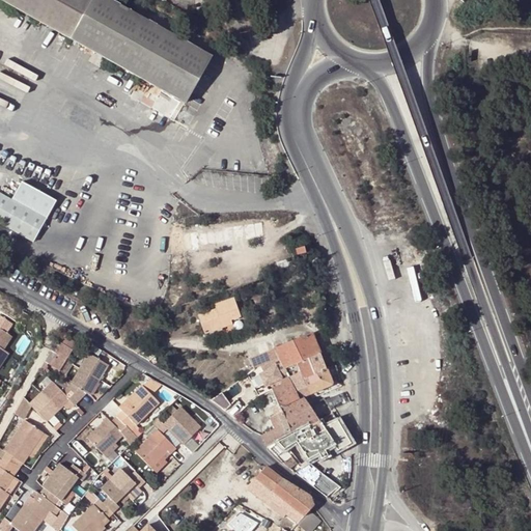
[(1,0),(187,103),(212,59),(213,57),(110,0),(1,0)]
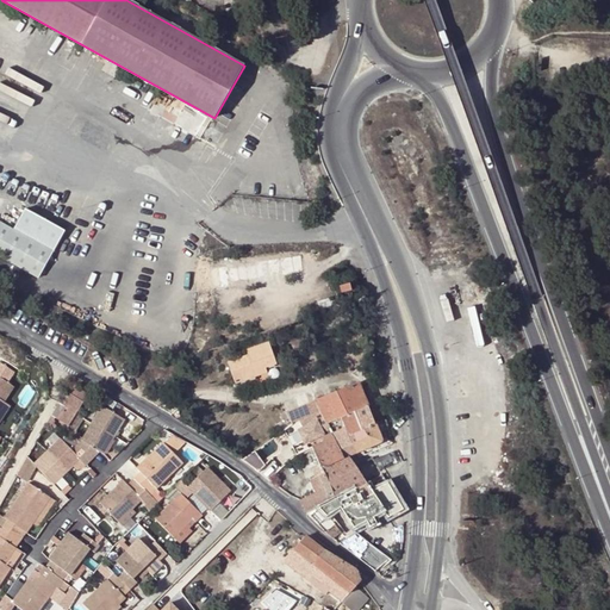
[(287,184),(292,200),(309,195),(304,179),(287,184)]
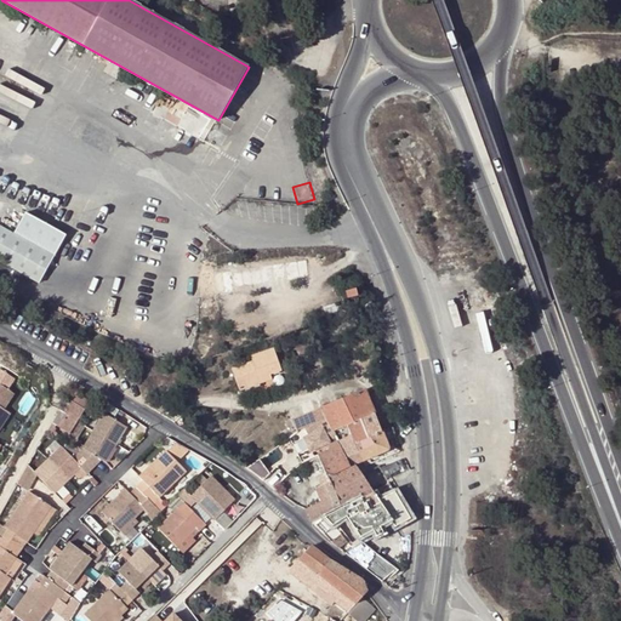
[(0,224),(0,258),(40,281),(67,235),(26,212),(15,233),(0,224)]
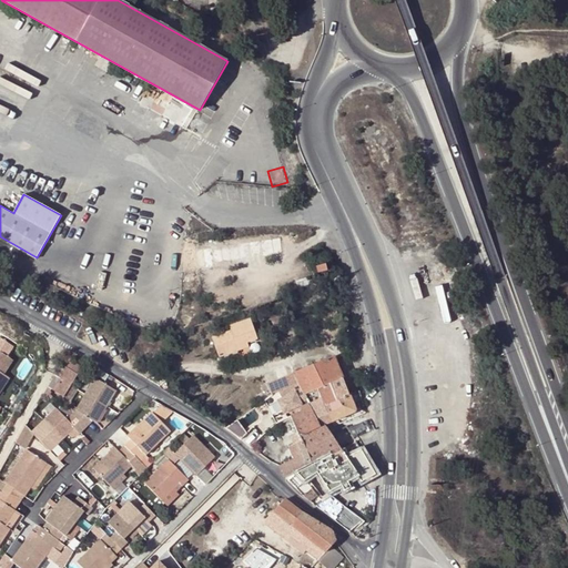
[(194,250),(198,266),(284,254),(282,237),(194,250)]
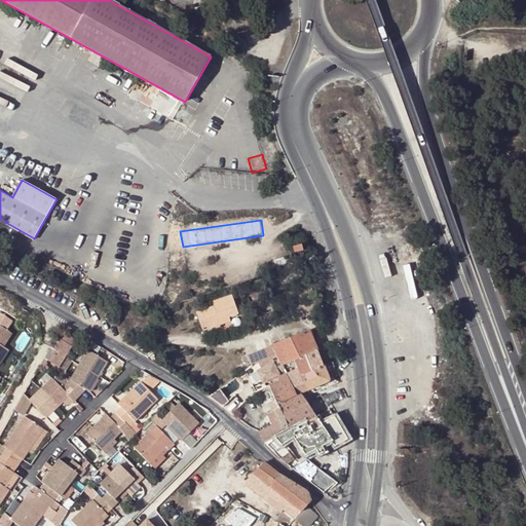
[(285,257),(283,257),(275,259),(276,265),(284,264),(284,263),(289,262),(288,258),(285,258),(285,257)]
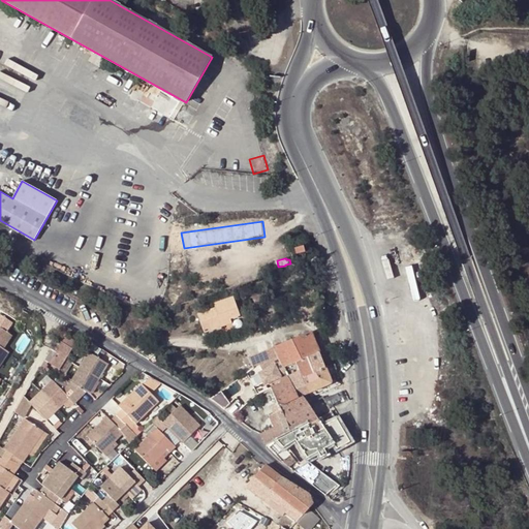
[(263,276),(241,283),(243,287),(266,281),(263,276)]
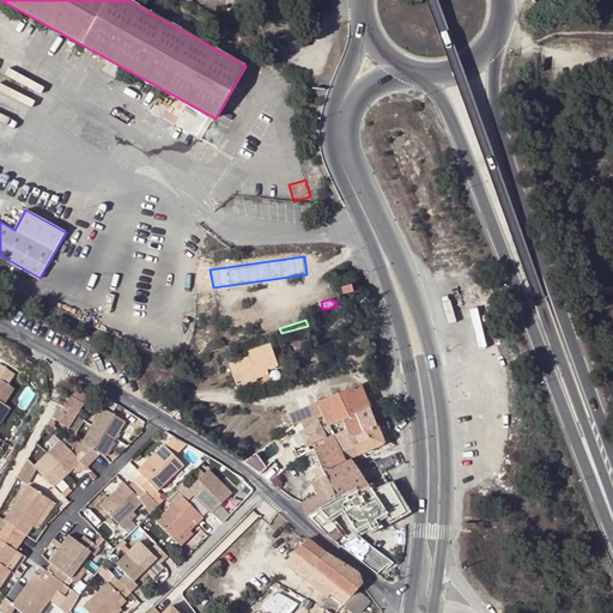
[(248,351),(250,357),(230,364),(237,384),(255,378),(254,372),(267,368),(278,365),(271,344),(248,351)]
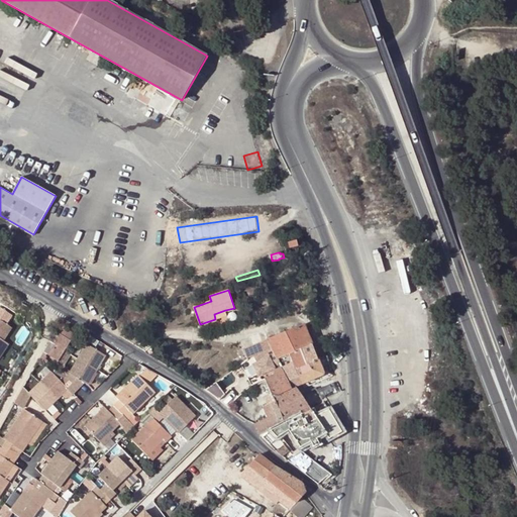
[(310,295),(293,300),(297,312),(314,308),(313,307),(310,295)]
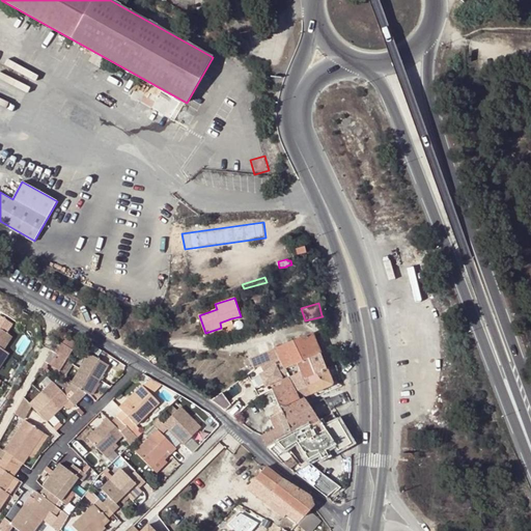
[(323,316),(324,323),(331,320),(329,313),(322,315),(323,316)]
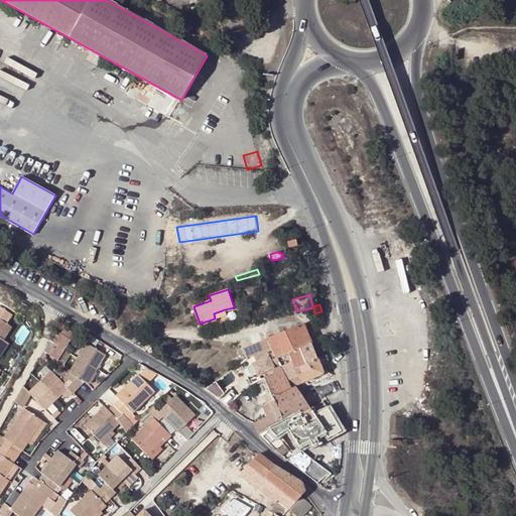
[(225,309),(214,313),(215,318),(226,314),(225,309)]
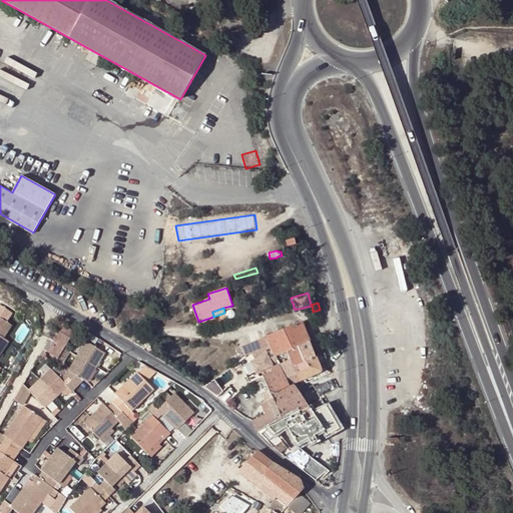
[(0,349),(5,342),(13,329),(0,320),(0,356),(2,353),(0,351),(0,349)]
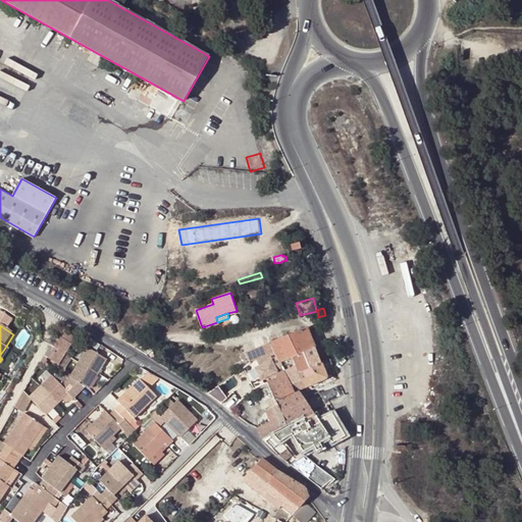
[(314,346),(306,327),(286,334),(296,355),(304,351),(305,349),(308,349),(314,346)]
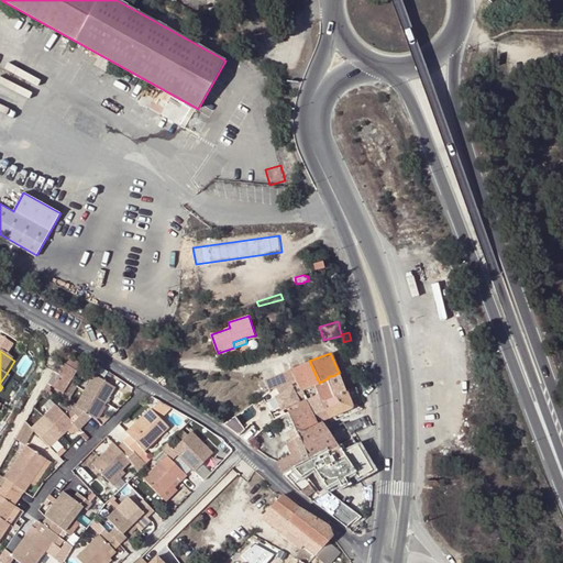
[(65,354),(62,361),(56,367),(53,373),(46,383),(55,388),(62,394),(73,376),(80,364),(65,354)]
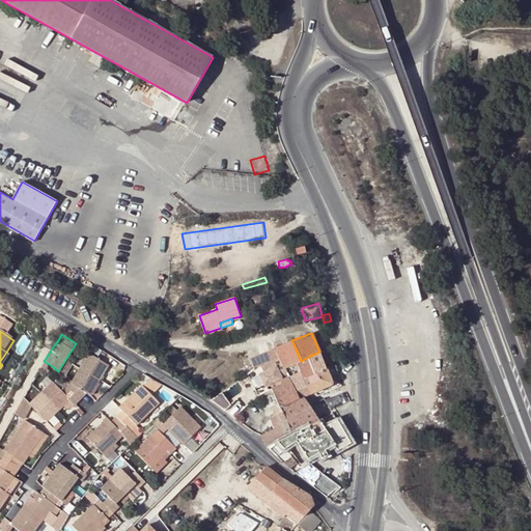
[(291,340),(274,347),(278,357),(284,368),(298,362),(301,361),(291,340)]
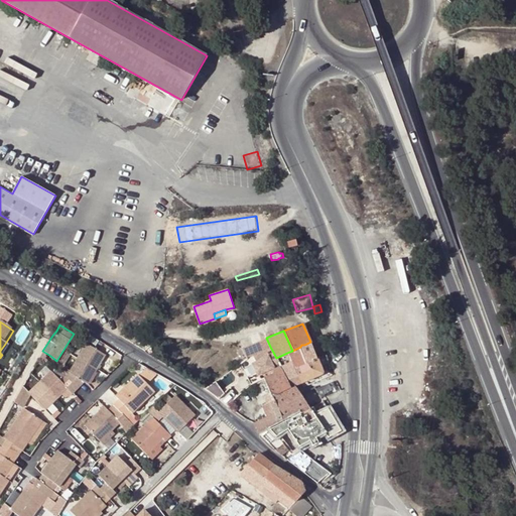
[(253,355),(270,347),(266,338),(242,349),(247,358),(253,355)]
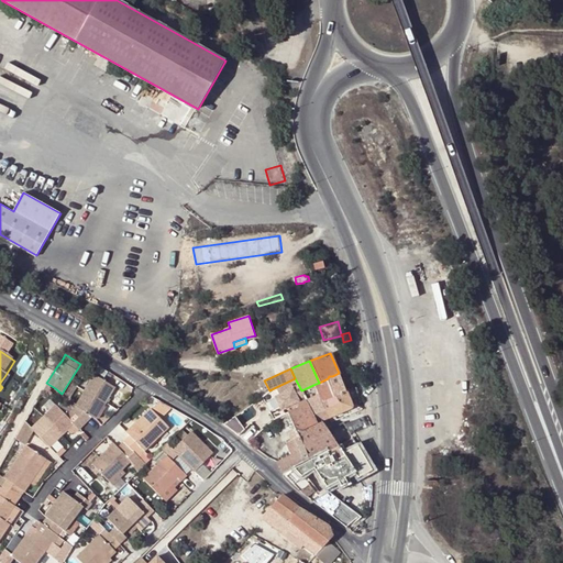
[(319,383),(316,384),(322,401),(346,392),(339,373),(332,376),(329,376),(328,378),(319,383)]
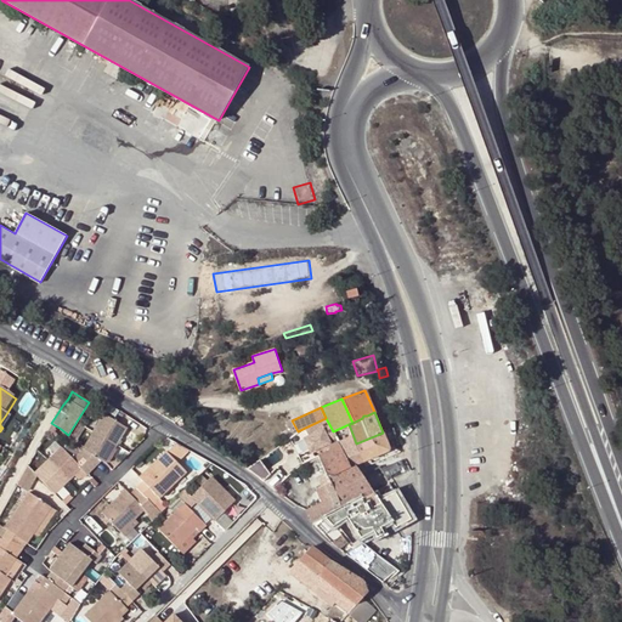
[(129,427),(103,413),(94,431),(119,446),(129,427)]
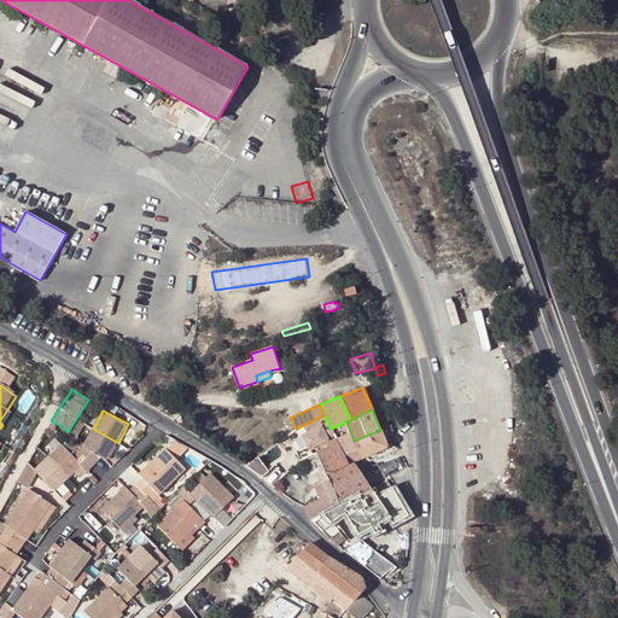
[(0,420),(0,423),(3,425),(11,414),(6,412),(0,420)]
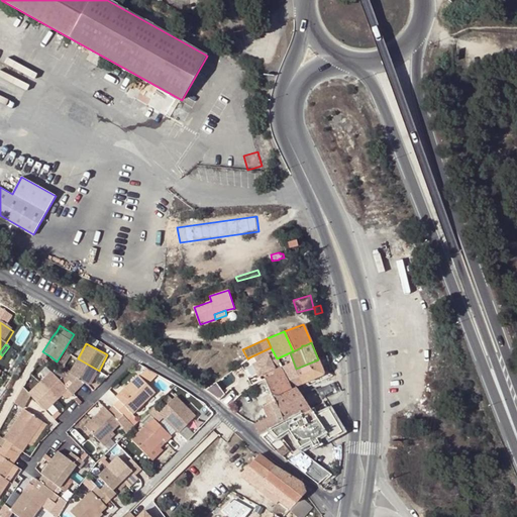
[(271,347),(253,355),(255,359),(262,372),(248,378),(252,384),(265,379),(275,401),(263,407),(268,417),(253,424),(261,435),(311,409),(296,387),(303,383),(296,369),(290,352),(277,358),(271,347)]
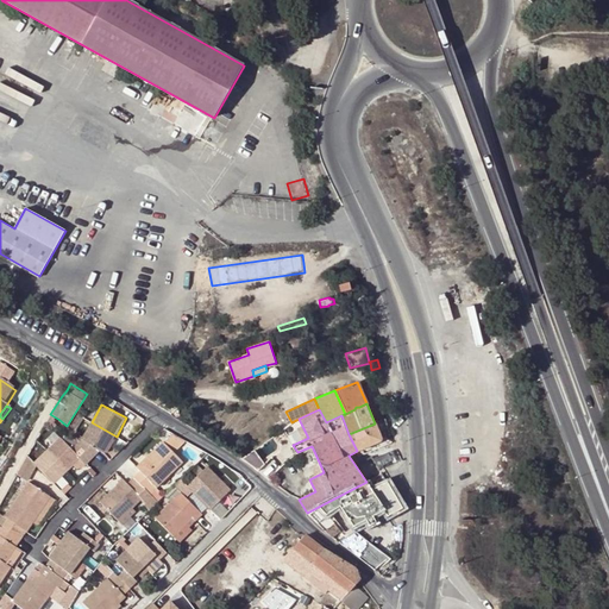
[(50,414),(45,421),(54,428),(60,420),(50,414)]
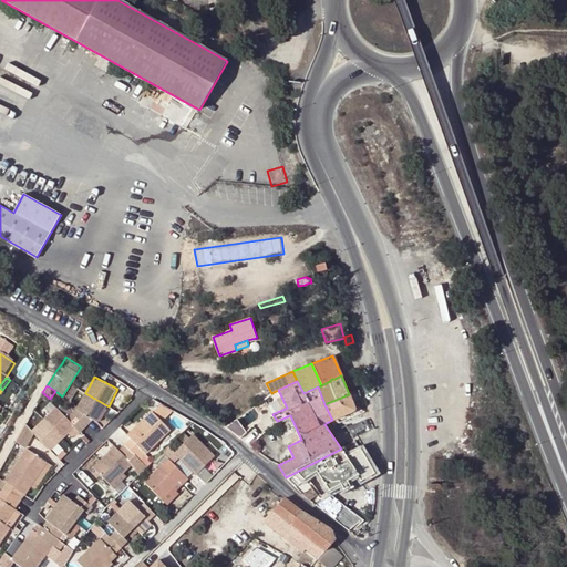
[(85,393),(75,409),(93,420),(100,424),(109,406),(85,393)]
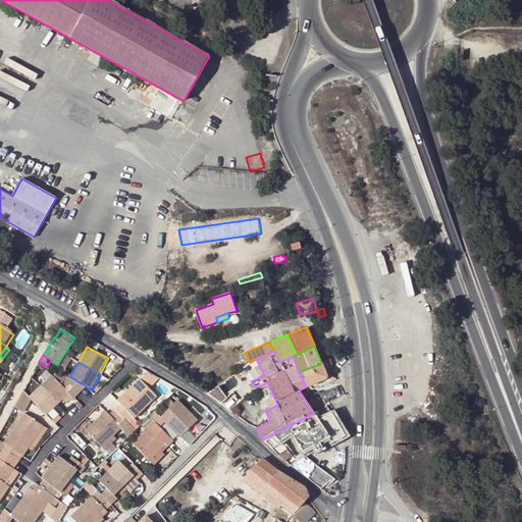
[(306,386),(327,377),(321,363),(299,372),(306,386)]
